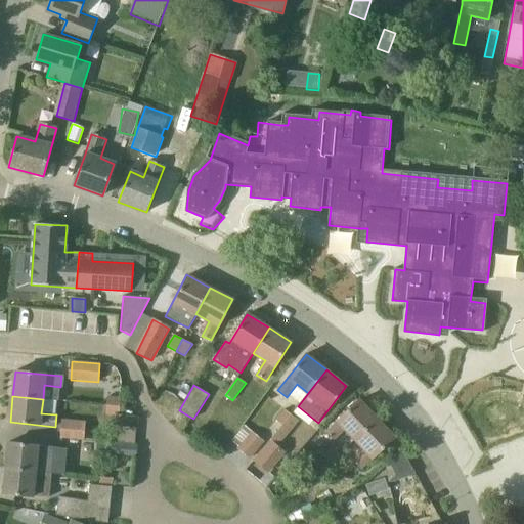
[(120,398),(108,397),(107,405),(119,406),(120,398)]
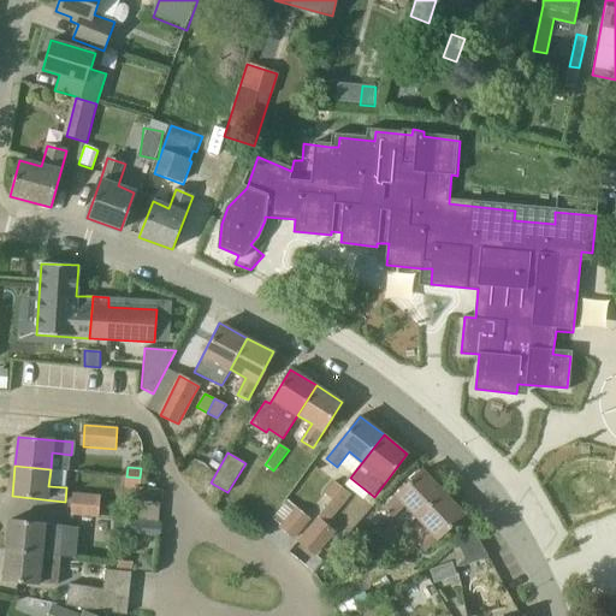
[(422,469),(381,507),(391,516),(406,503),(418,515),(443,492),(422,469)]
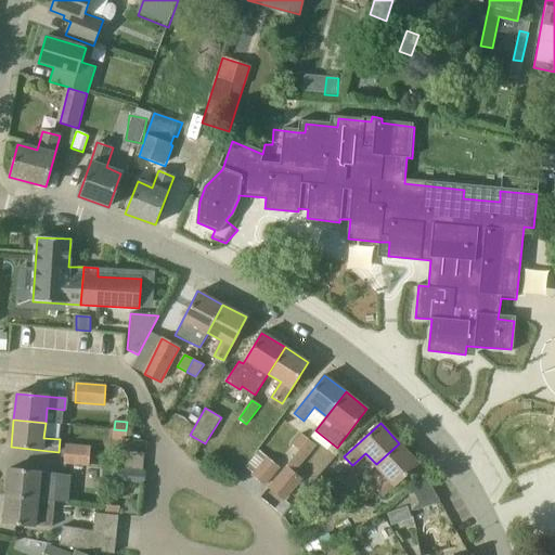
[(126,430),(114,429),(113,439),(126,440),(126,430)]
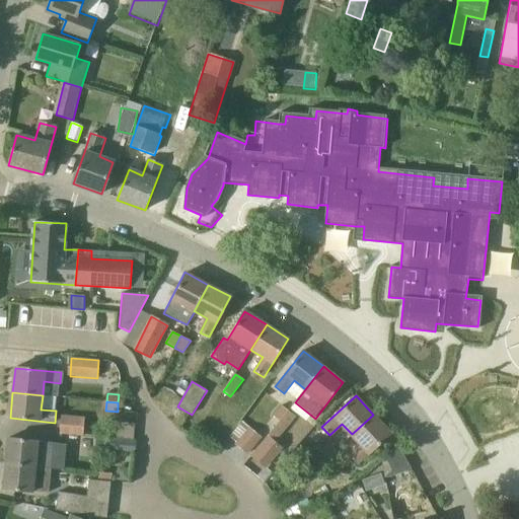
[(281,404),(272,415),(280,421),(288,411),(281,404)]
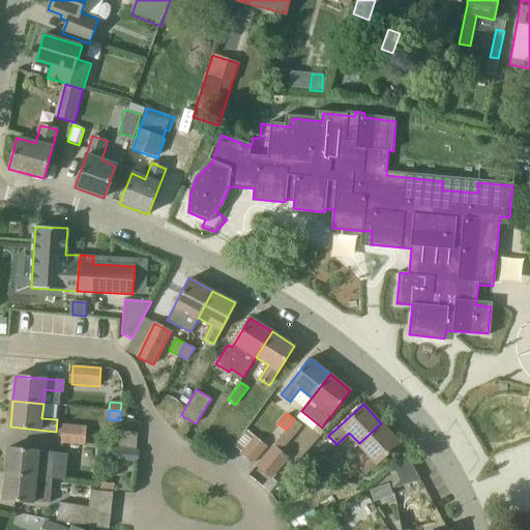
[(294,419),(286,430),(293,436),(302,425),(294,419)]
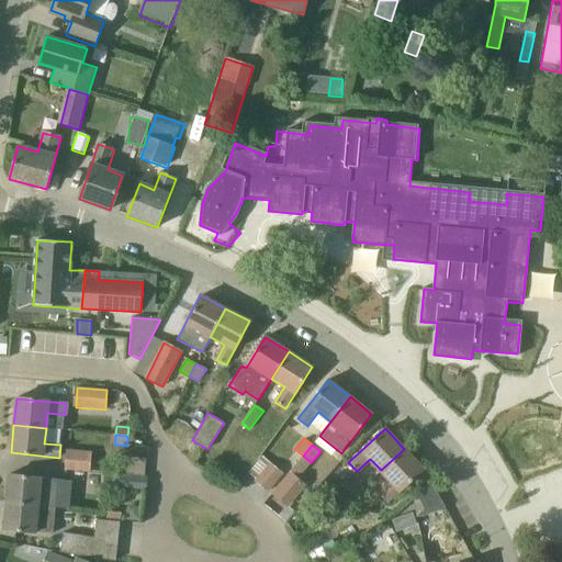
[(404,449),(381,470),(392,482),(378,495),(386,503),(423,470),(404,449)]
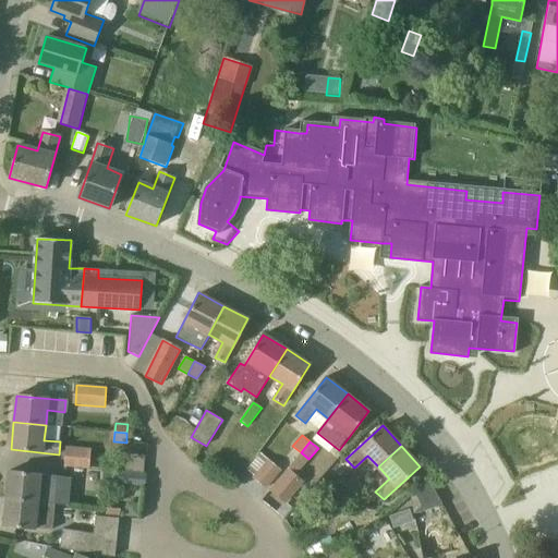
[(92,449),(67,447),(64,465),(89,468),(92,449)]
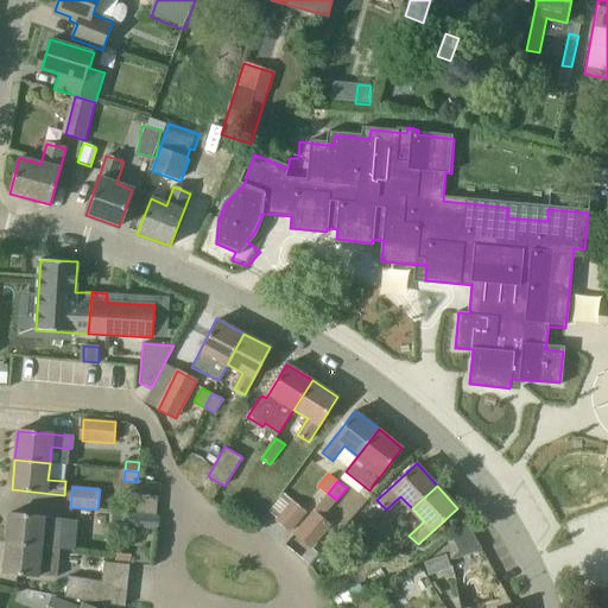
[(158,495),(133,493),(131,512),(157,514),(158,495)]
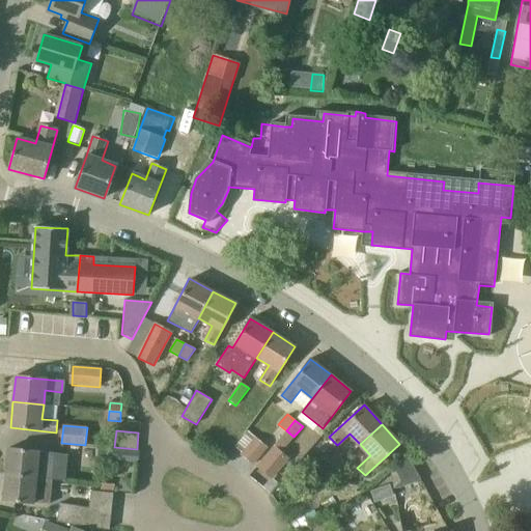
[(351,436),(343,443),(358,460),(366,454),(351,436)]
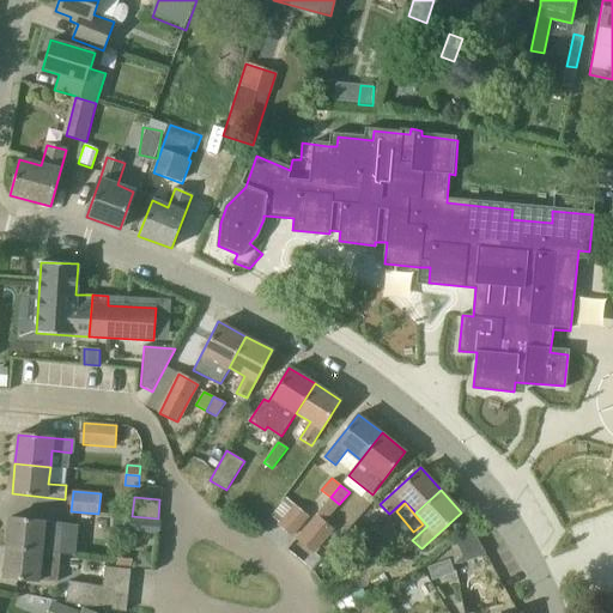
[(309,516),(295,505),(279,525),(292,535),(309,516)]
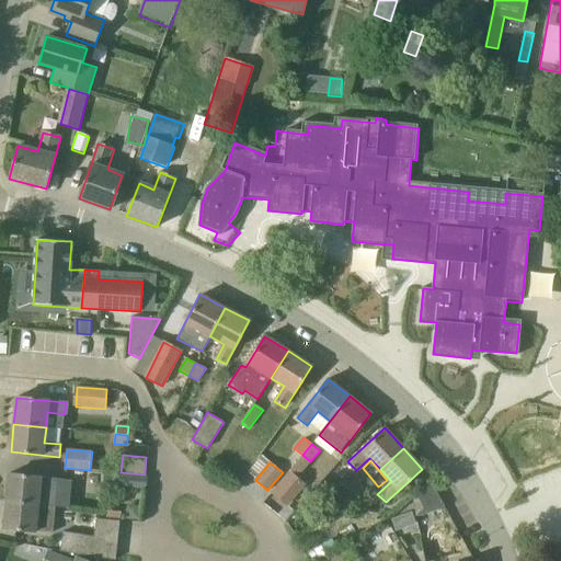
[(306,484),(298,477),(289,470),(270,493),(286,506),(306,484)]
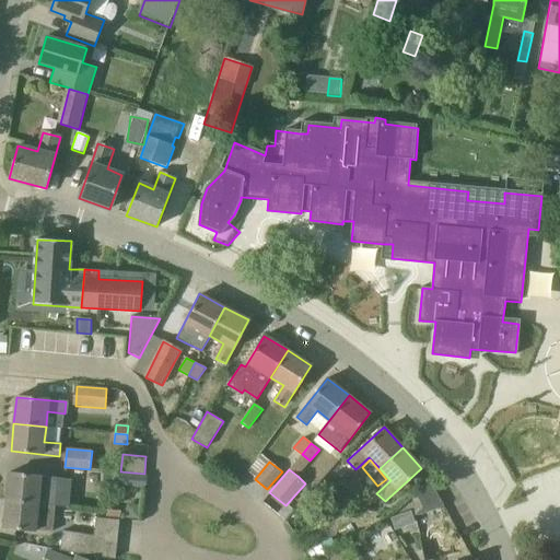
[(148,476),(105,471),(103,483),(147,488),(148,476)]
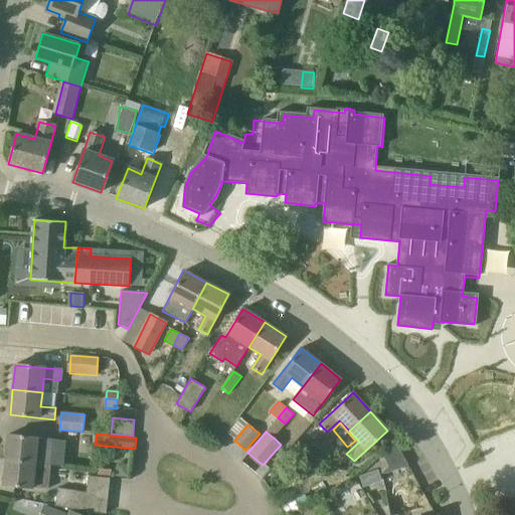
[(5,460),(50,464),(52,440),(52,439),(8,435),(5,460)]
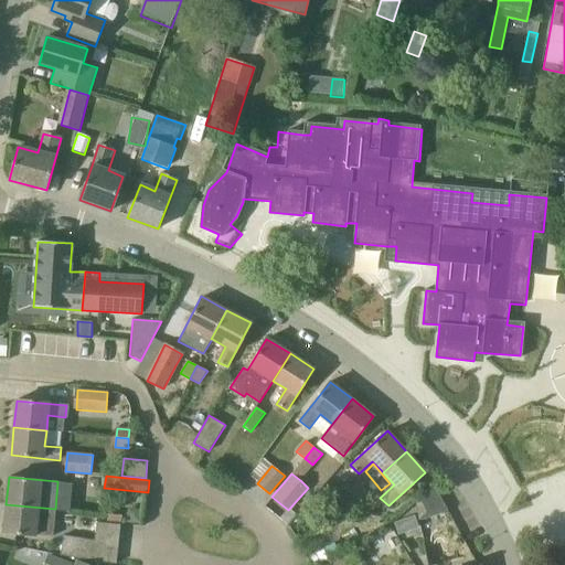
[(359,482),(349,492),(355,500),(365,490),(359,482)]
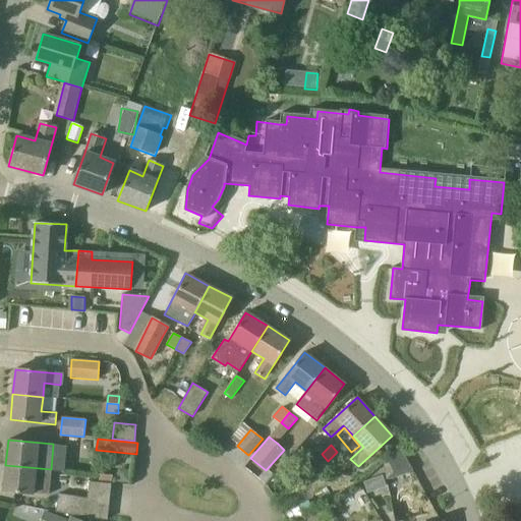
[(400,449),(382,464),(386,479),(408,473),(412,471),(400,449)]
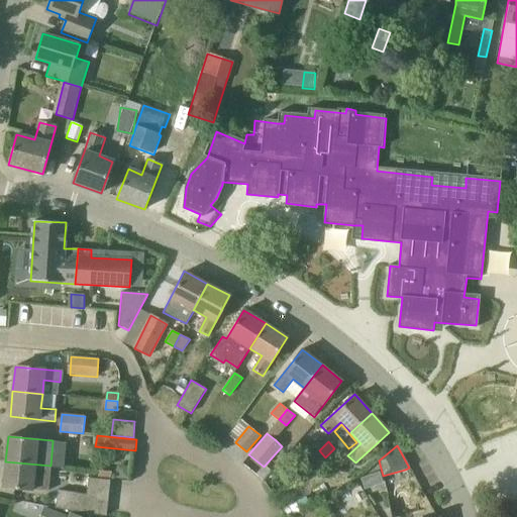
[(334,448),(325,457),(331,464),(341,455),(334,448)]
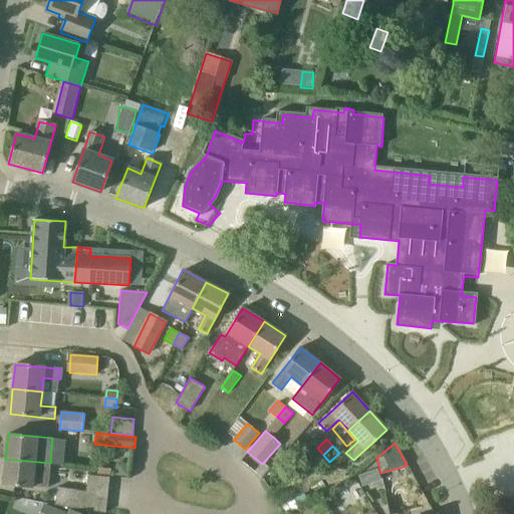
[(3,484),(48,489),(50,463),(5,459),(3,484)]
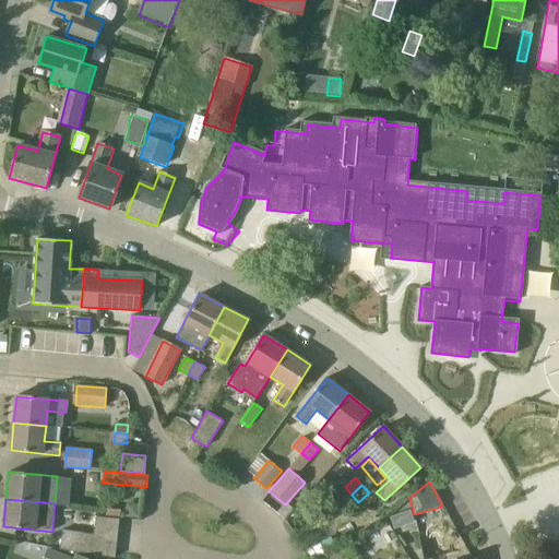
[(127,503),(125,516),(139,519),(141,504),(127,503)]
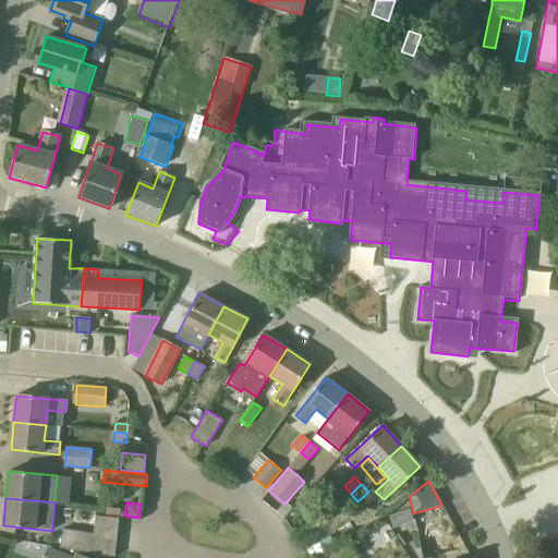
[(120,509),(107,508),(106,517),(96,516),(95,533),(63,529),(61,547),(114,556),(120,509)]
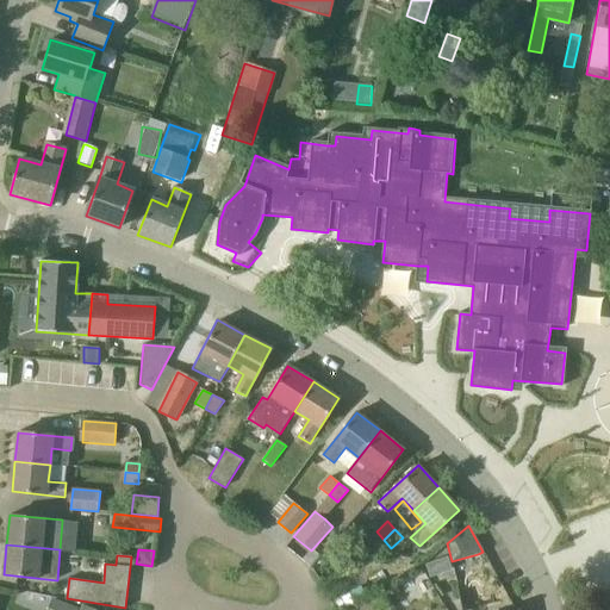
[(430,579),(439,576),(434,562),(425,565),(430,579)]
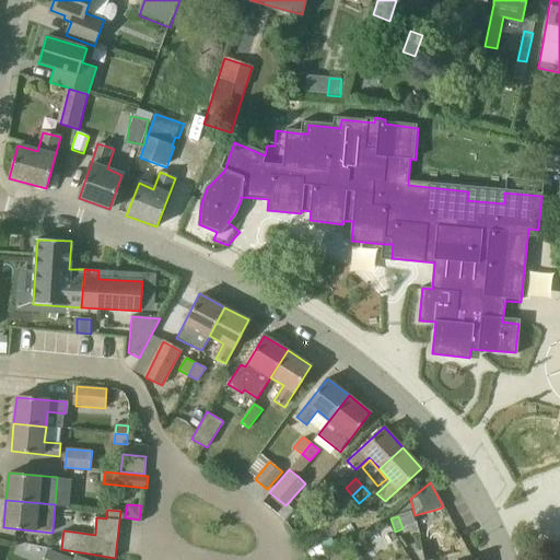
[(44,559),(71,559),(72,559),(48,549),(44,559)]
